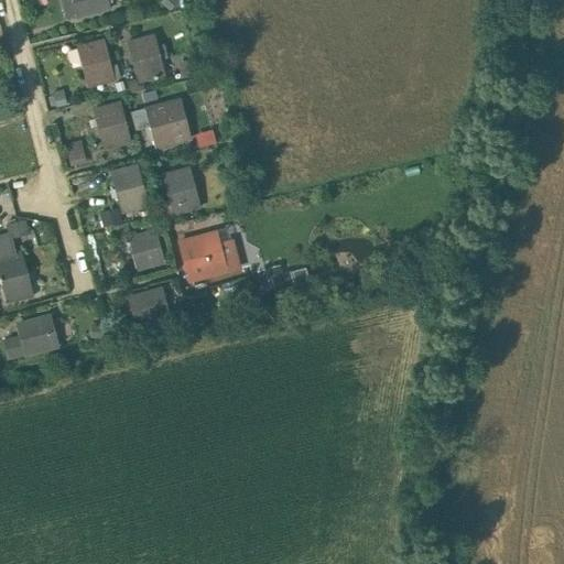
[(72,0),(76,18),(102,11),(99,0),(72,0)]
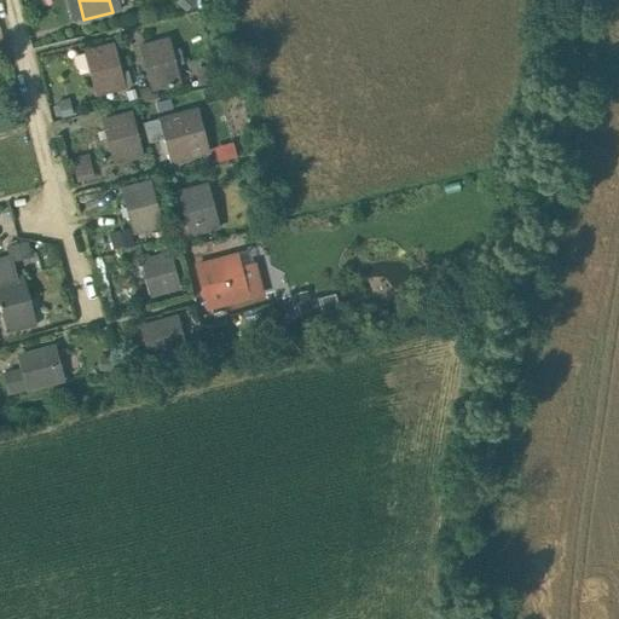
[(161,41),(139,47),(151,90),(180,82),(175,65),(168,67),(161,41)]
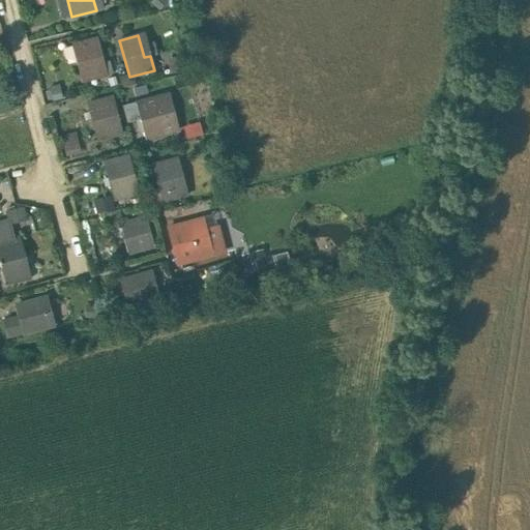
[(96,38),(79,43),(88,80),(107,75),(96,38)]
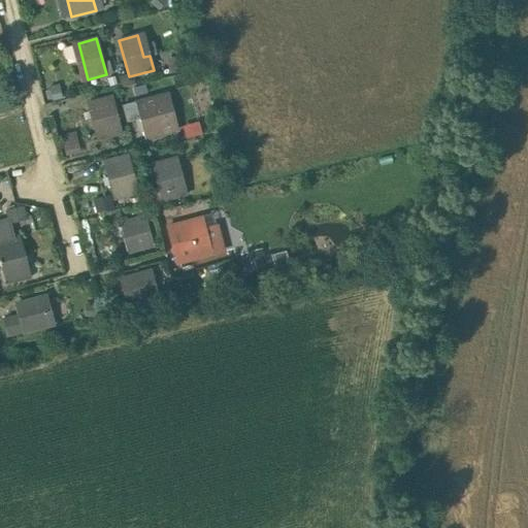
[(176,130),(166,94),(124,105),(128,122),(139,119),(144,138),(176,130)]
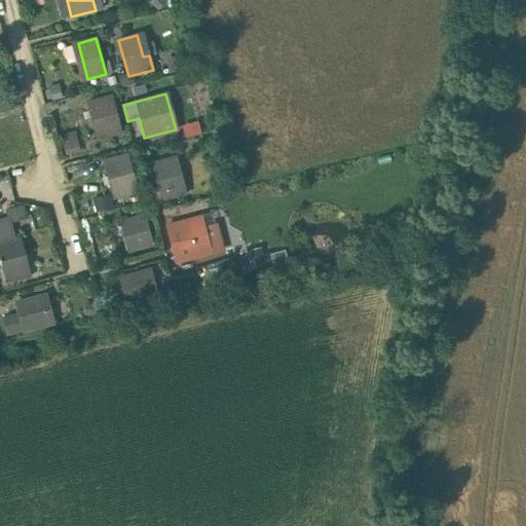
[(121,133),(112,96),(92,101),(97,115),(90,116),(92,126),(100,125),(103,137),(121,133)]
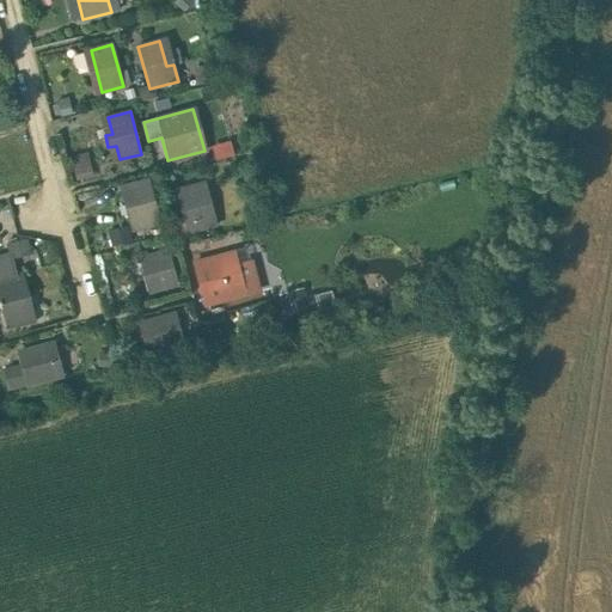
[(148,181),(128,185),(139,227),(160,221),(148,181)]
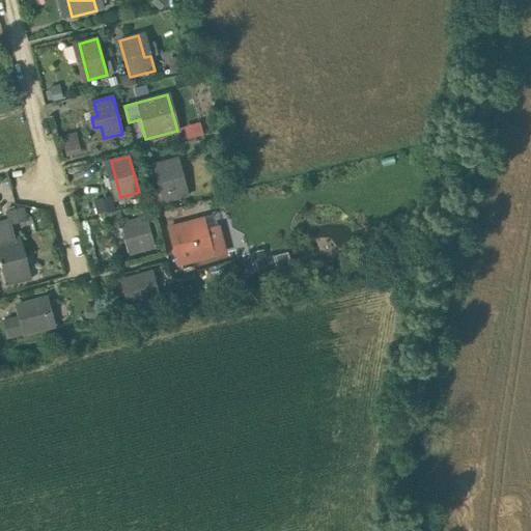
[(182,196),(171,161),(152,166),(160,190),(152,192),(155,202),(163,200),(163,201),(182,196)]
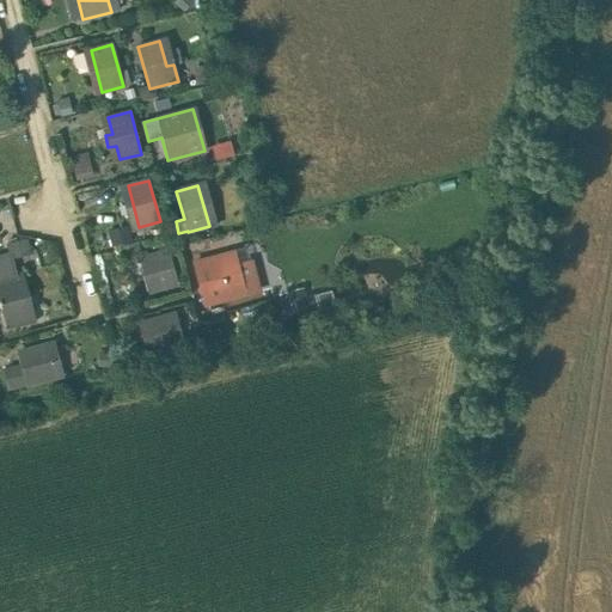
[(167,252),(147,257),(155,288),(176,283),(167,252)]
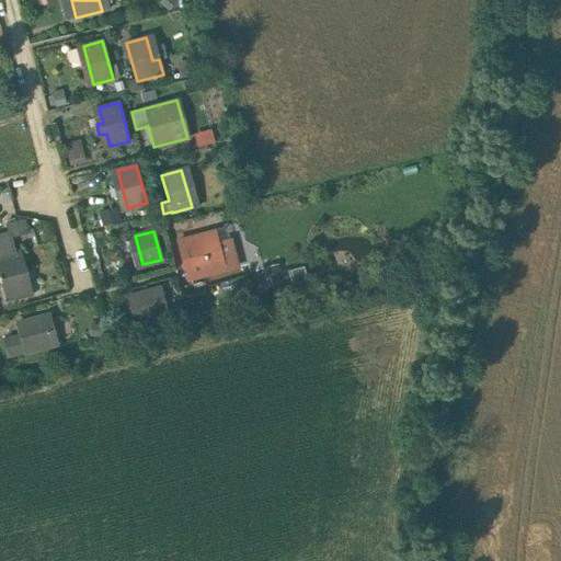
[(198,235),(179,240),(189,279),(224,270),(216,242),(202,245),(198,235)]
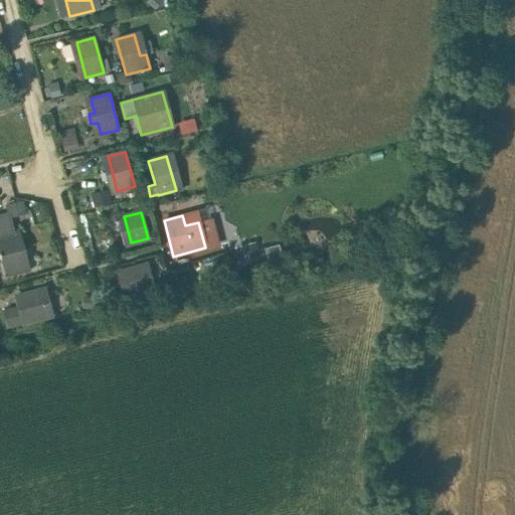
[(9,217),(0,219),(0,235),(13,232),(9,217)]
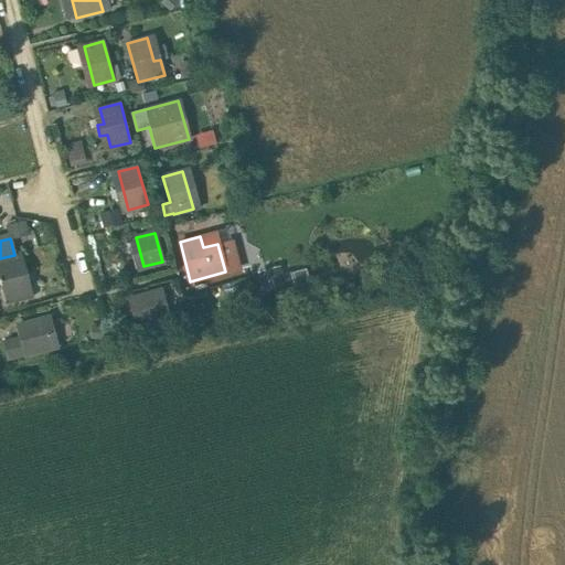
[(25,297),(14,255),(0,258),(0,280),(6,301),(25,297)]
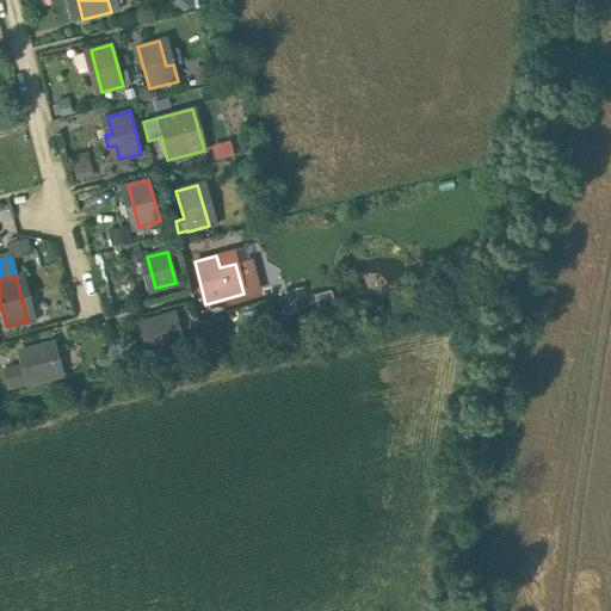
[(167,315),(139,323),(147,353),(176,346),(167,315)]
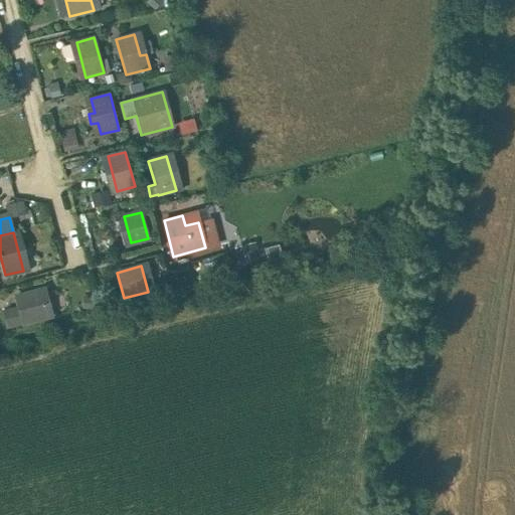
[(46,289),(39,291),(46,317),(53,315),(46,289)]
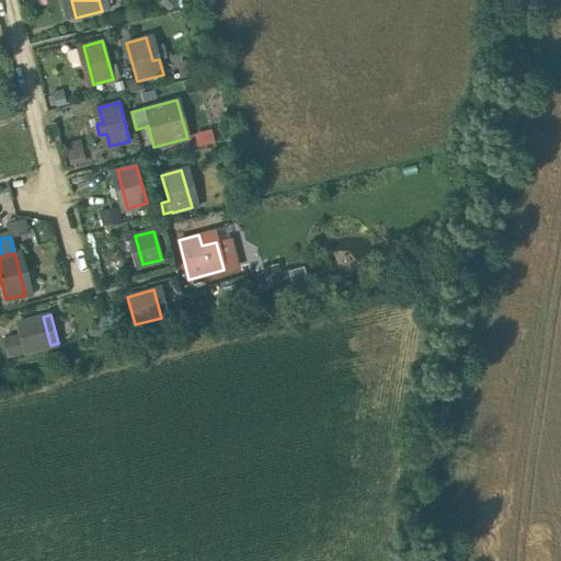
[(43,317),(15,324),(24,353),(50,345),(43,317)]
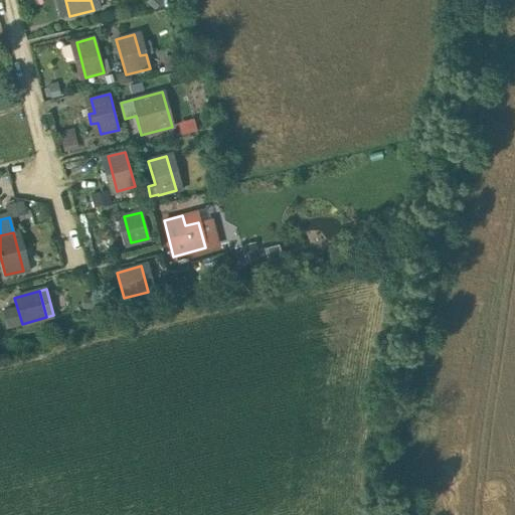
[(22,324),(17,307),(7,310),(4,314),(8,327),(22,324)]
